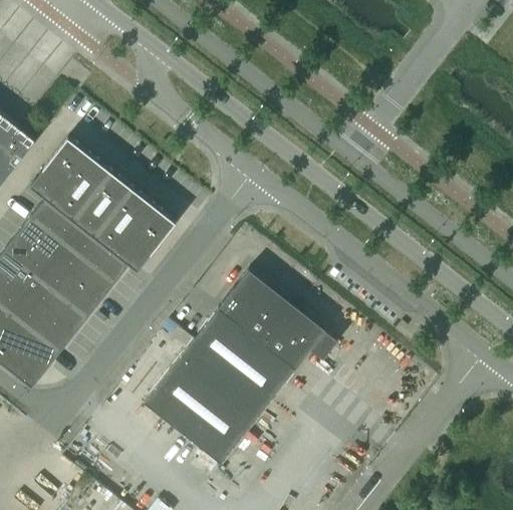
[(35,143),(0,114),(0,186),(33,144),(34,144),(35,143)]
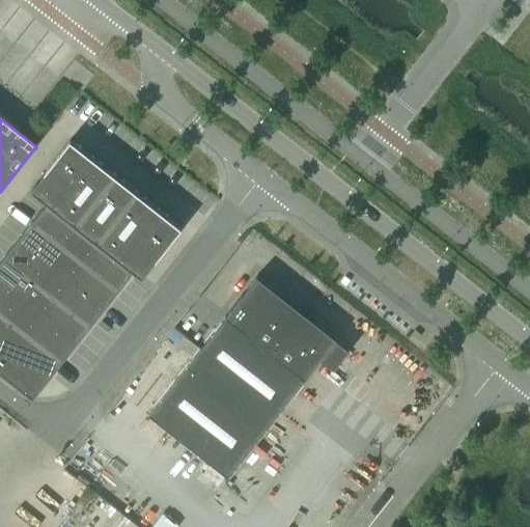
[(70,143),(30,192),(46,204),(53,210),(92,160),(70,143)]
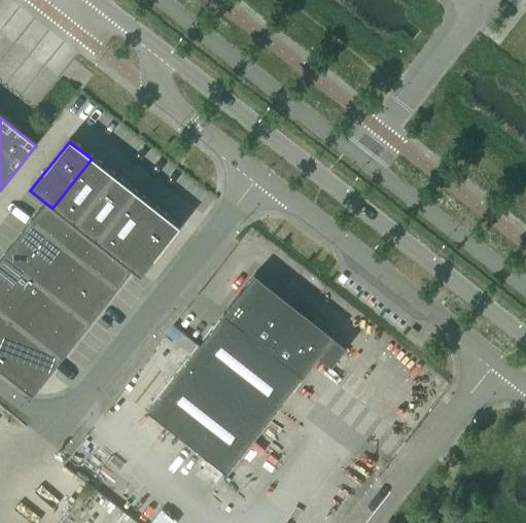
[(74,225),(113,176),(92,159),(53,208),(74,225)]
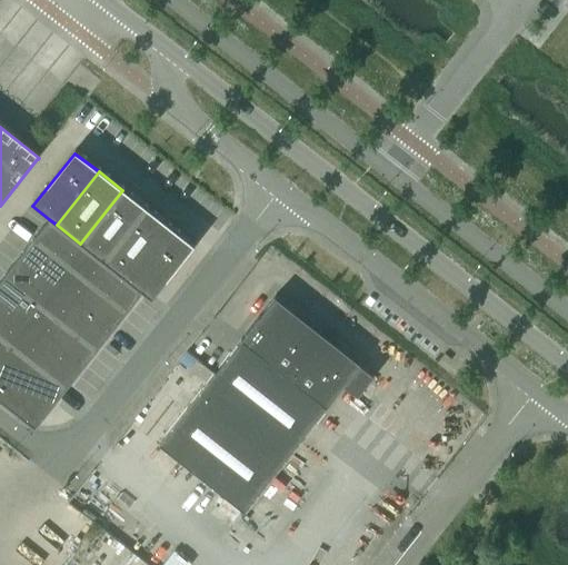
[(103,263),(146,209),(122,190),(80,244),(89,251),(103,263)]
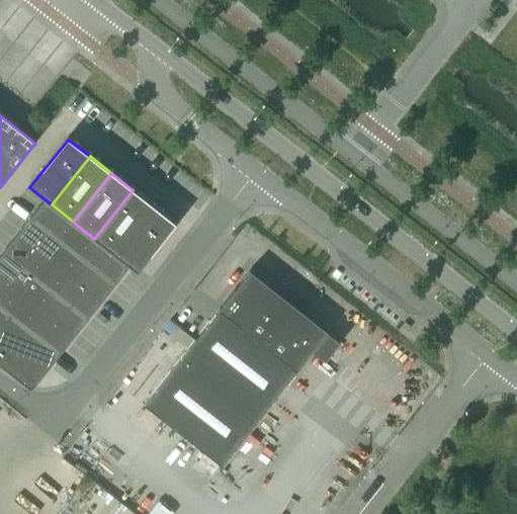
[(116,255),(154,207),(133,190),(94,239),(116,255)]
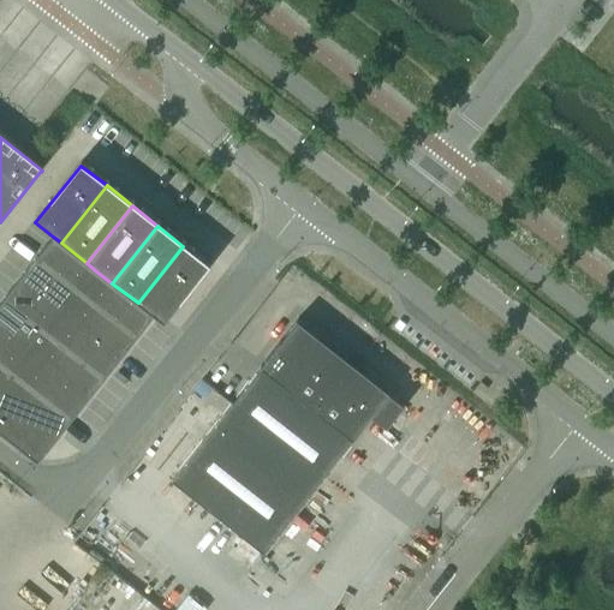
[(61,243),(53,237),(37,257),(81,292),(96,271),(87,263),(61,243)]
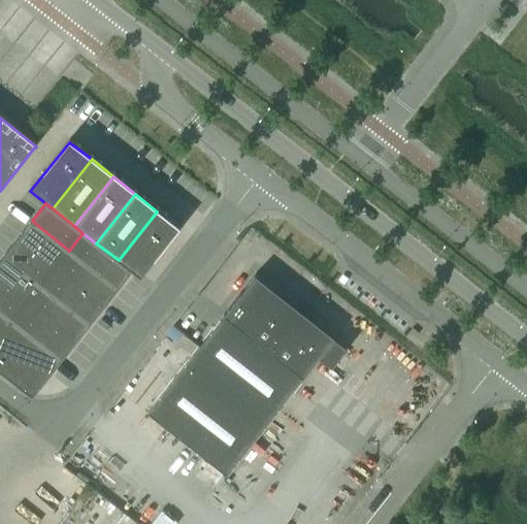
[(140,279),(179,229),(157,211),(119,260),(132,271),(140,279)]
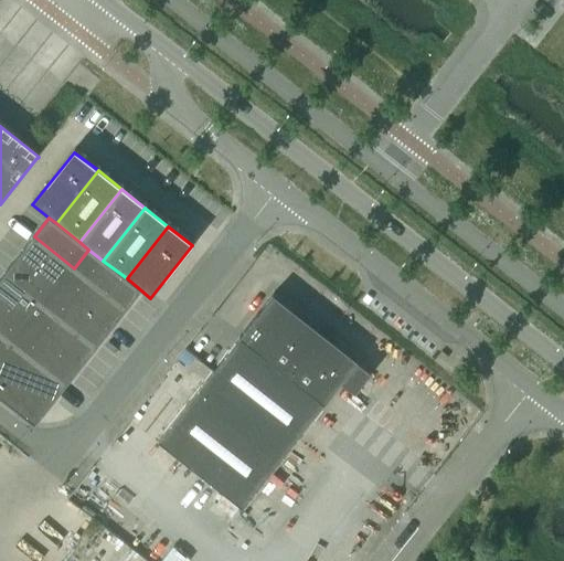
[(74,268),(34,236),(19,255),(59,287),(74,268)]
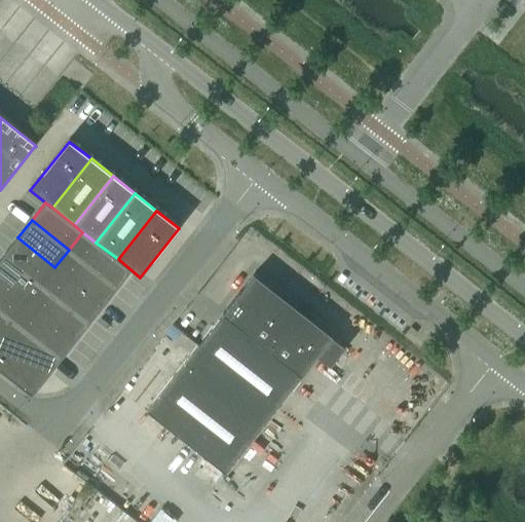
[(117,288),(132,270),(118,259),(96,243),(82,232),(69,250),(117,288)]
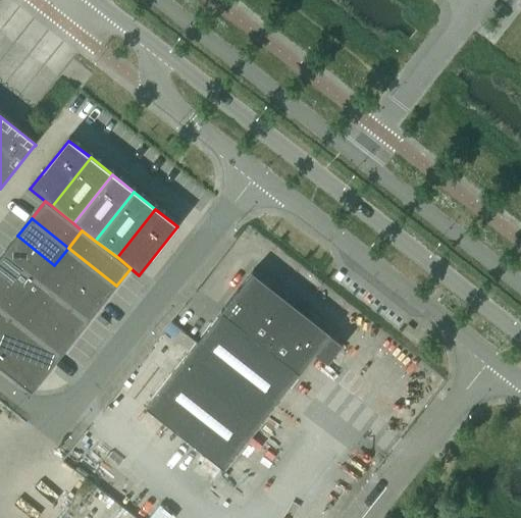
[(54,265),(17,236),(4,254),(41,282),(54,265)]
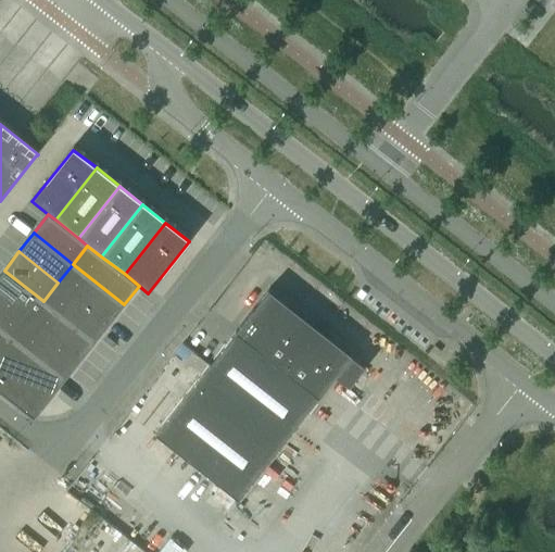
[(73,264),(58,283),(110,323),(124,304),(73,264)]
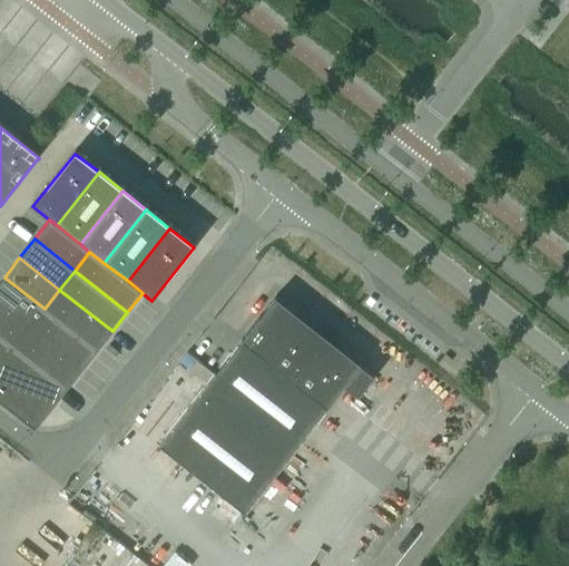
[(45,309),(5,277),(0,282),(0,305),(29,329),(45,309)]
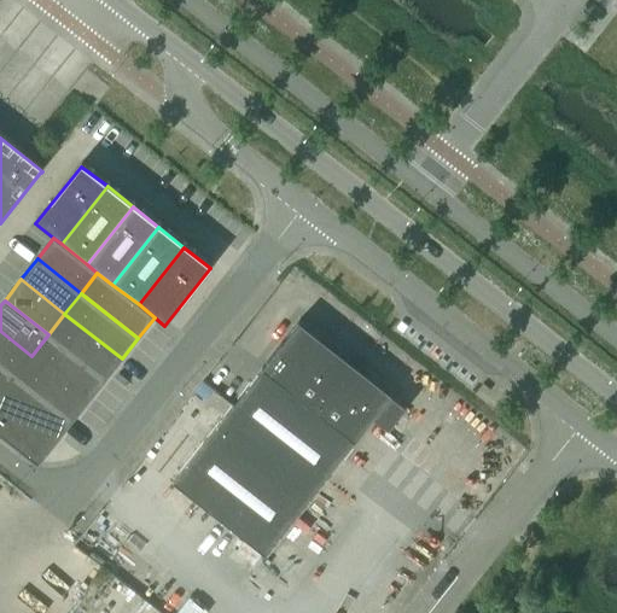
[(64,314),(48,334),(105,379),(122,358),(64,314)]
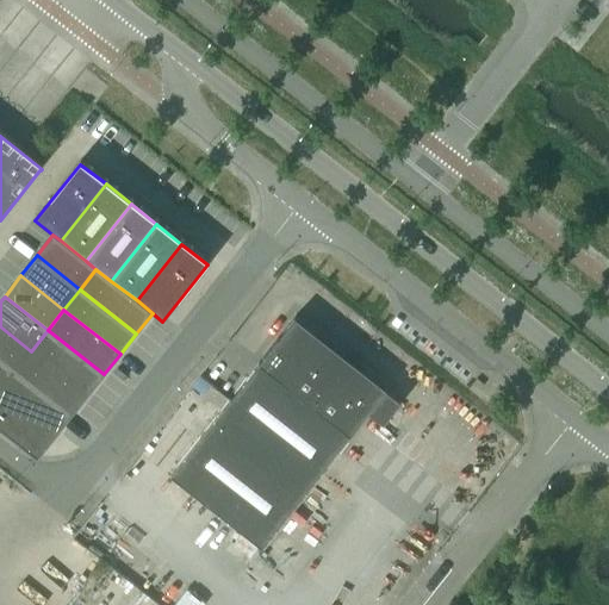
[(349,438),(368,416),(383,428),(399,405),(385,393),(386,392),(362,373),(359,378),(337,361),(341,356),(294,320),(258,366),(169,479),(261,550),(349,438)]
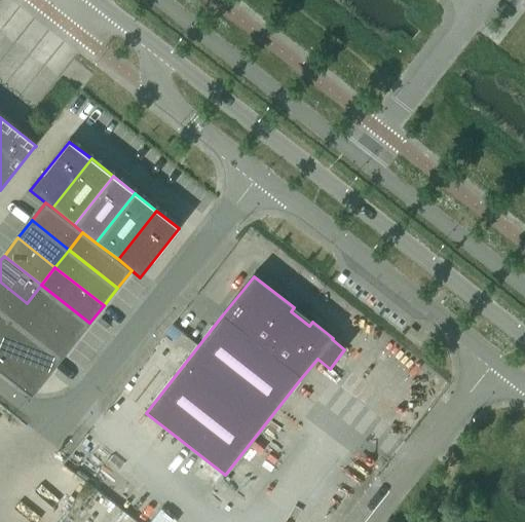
[(27,303),(0,282),(0,309),(13,321),(27,303)]
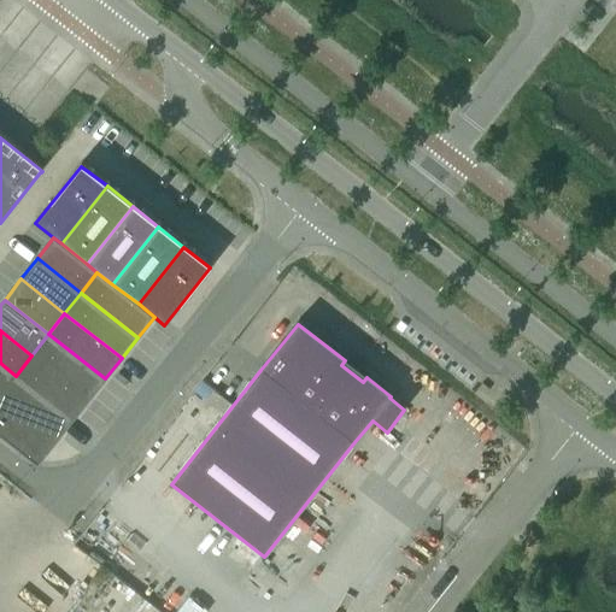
[(48,334),(31,355),(88,400),(105,378),(48,334)]
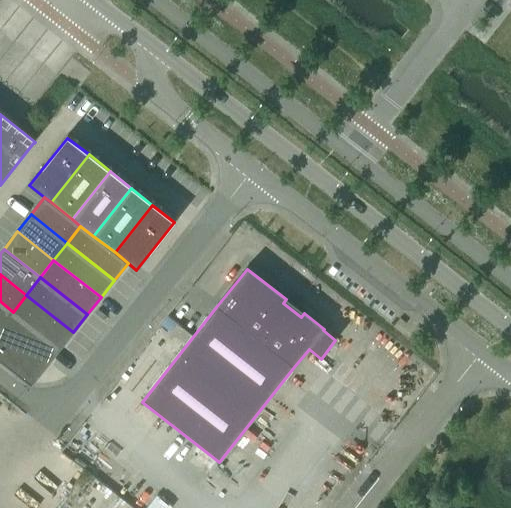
[(26,295),(13,312),(60,349),(73,332),(26,295)]
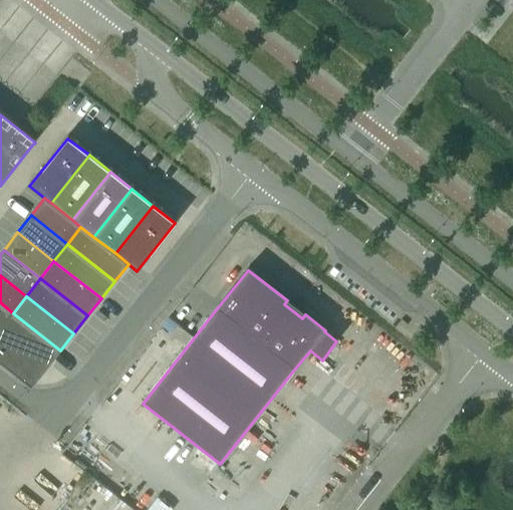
[(0,329),(13,313),(0,302),(0,329)]
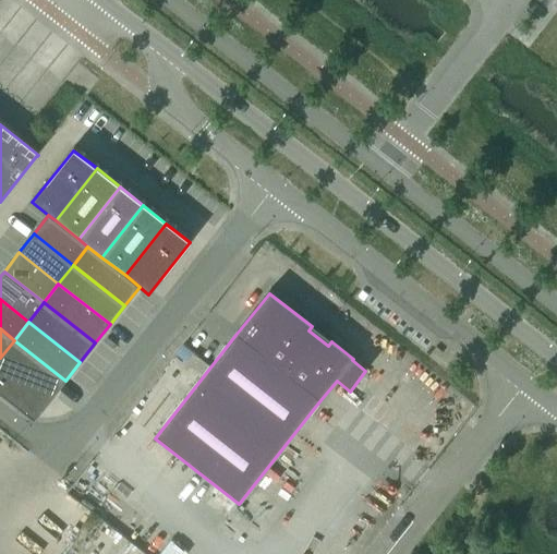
[(14,340),(0,358),(0,360),(4,363),(20,375),(34,386),(19,407),(34,420),(65,381),(14,340)]
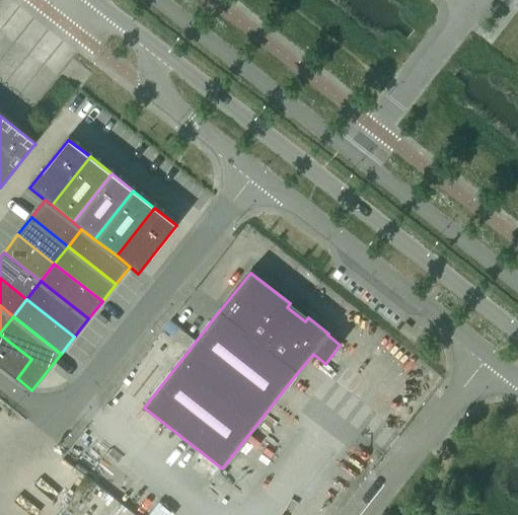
[(4,338),(0,344),(0,365),(3,368),(18,349),(4,338)]
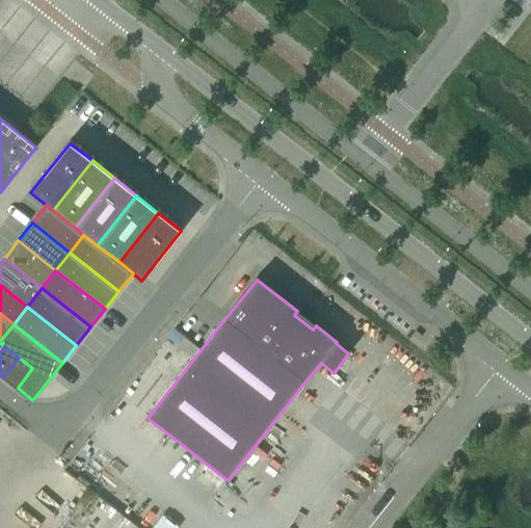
[(19,358),(3,377),(18,388),(32,368),(19,358)]
